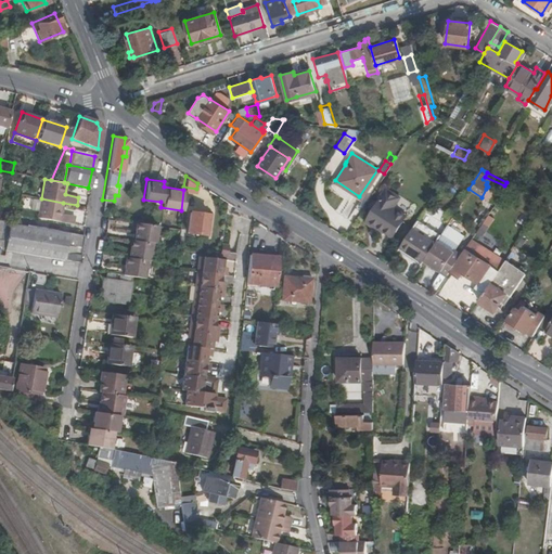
[(333,183),(329,190),(346,201),(350,195),(333,183)]
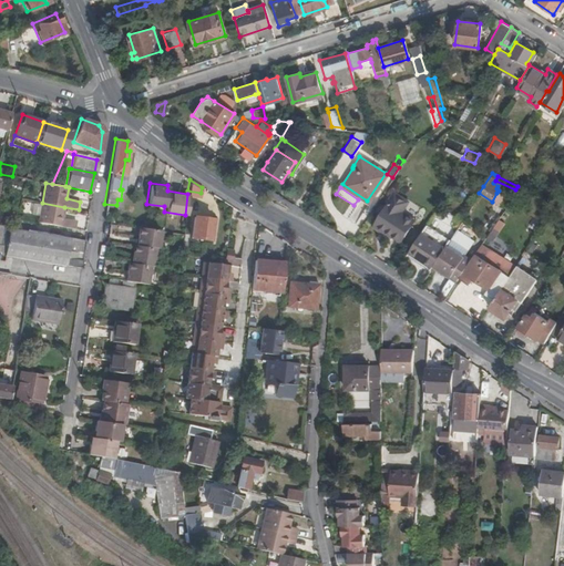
[(407,199),(395,192),(375,225),(400,242),(414,218),(400,208),(407,199)]
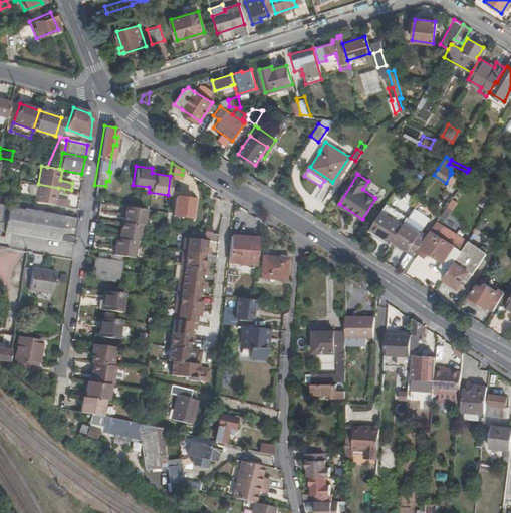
[(446,183),(451,186),(455,178),(450,175),(446,183)]
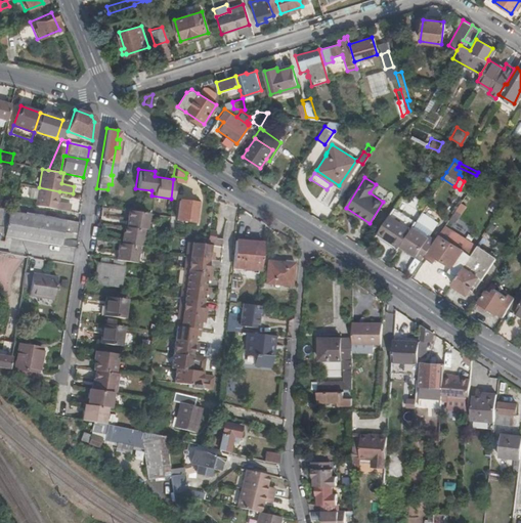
[(39,187),(35,206),(56,210),(58,202),(59,191),(39,187)]
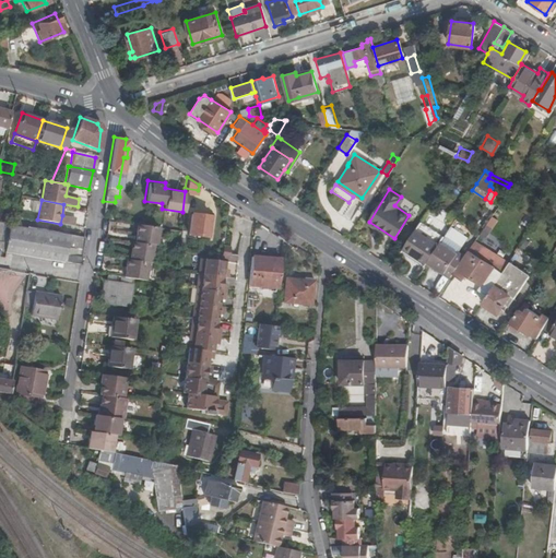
[(537,201),(534,208),(540,211),(543,204),(537,201)]
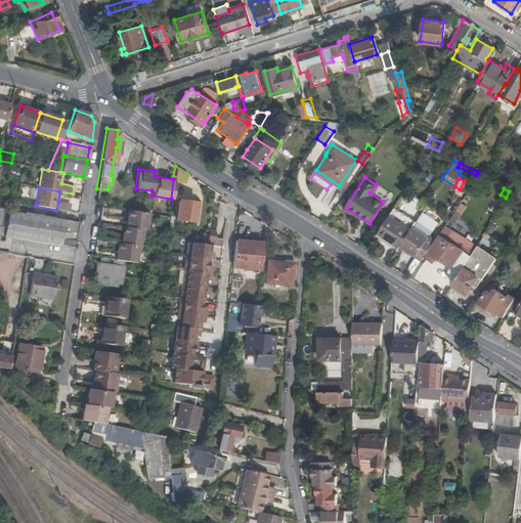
[(191,221),(194,202),(177,200),(174,218),(191,221)]
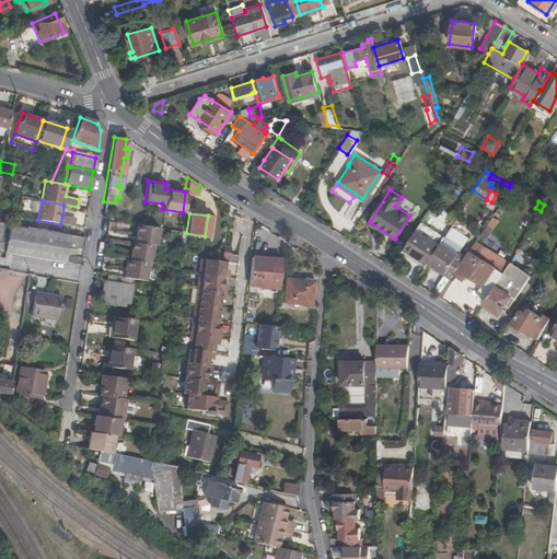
[(62,216),(60,224),(73,226),(74,219),(62,216)]
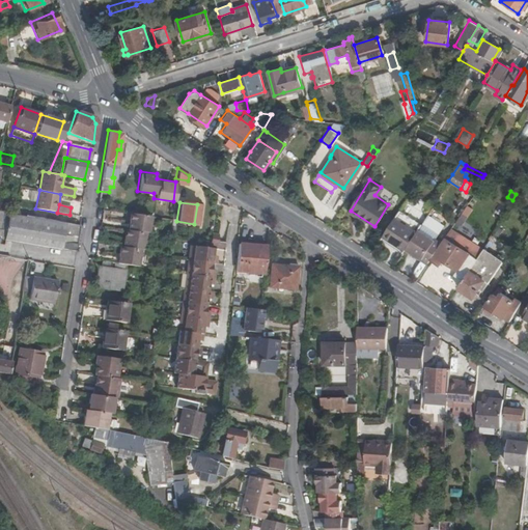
[(0,238),(73,252),(77,225),(0,211),(0,238)]
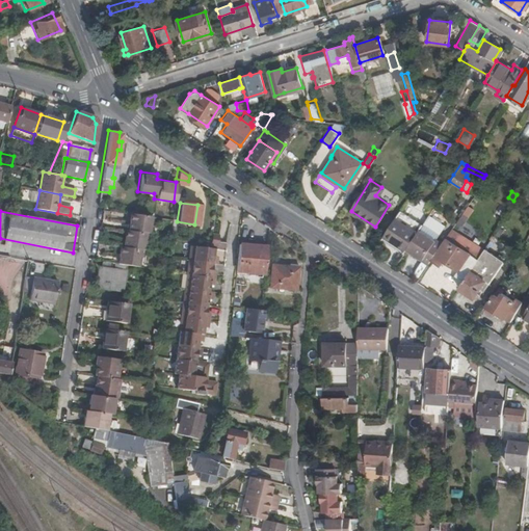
[(117,246),(115,263),(120,263),(136,266),(138,248),(140,248),(143,233),(146,233),(148,216),(128,213),(126,230),(123,230),(120,246),(117,246)]
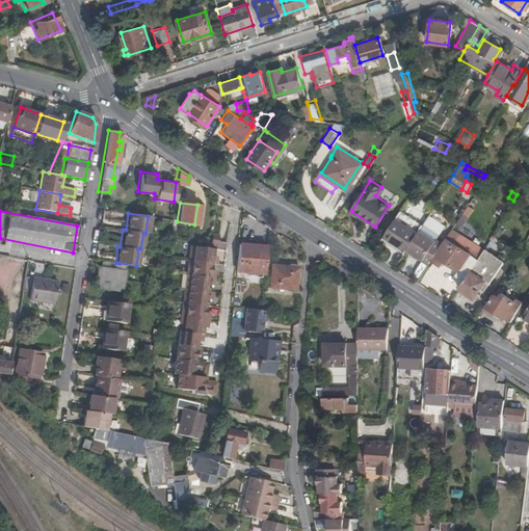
[(460,214),(454,222),(460,227),(466,217),(460,214)]
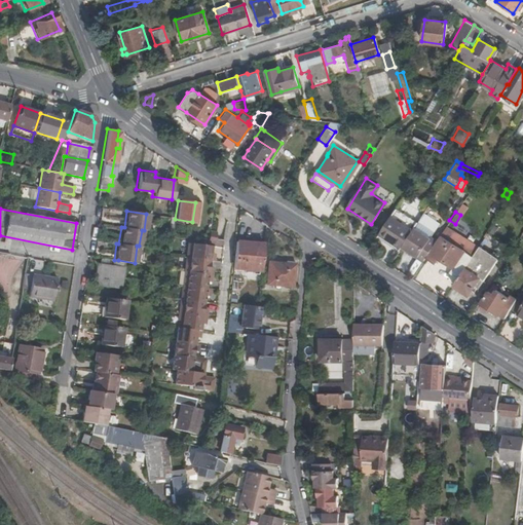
[(433,231),(438,223),(422,213),(416,221),(433,231)]
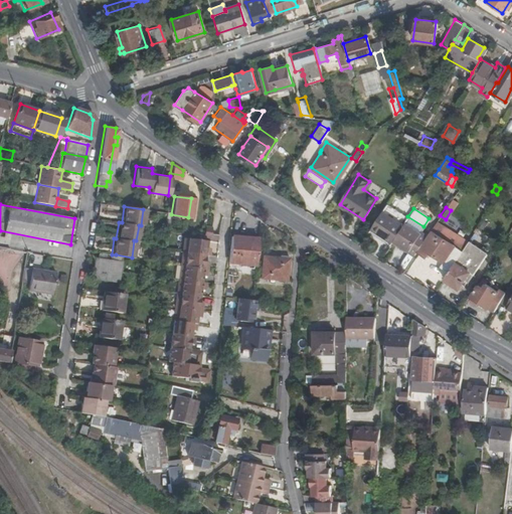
[(382,210),(370,228),(390,242),(392,240),(402,224),(382,210)]
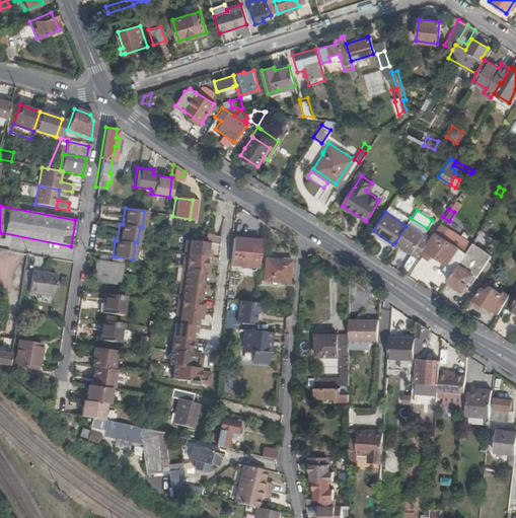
[(411,218),(408,224),(423,234),(427,228),(411,218)]
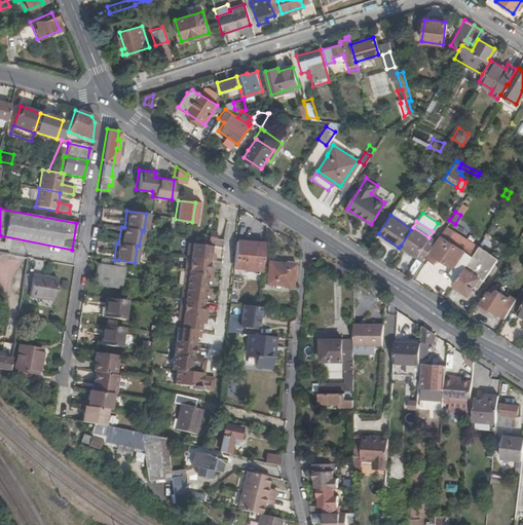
[(413,227),(411,229),(401,246),(411,252),(423,260),(435,241),(428,237),(413,227)]
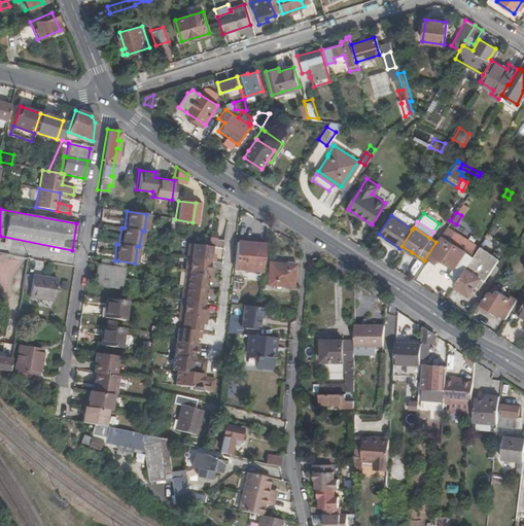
[(469,242),(448,229),(443,237),(464,250),(469,242)]
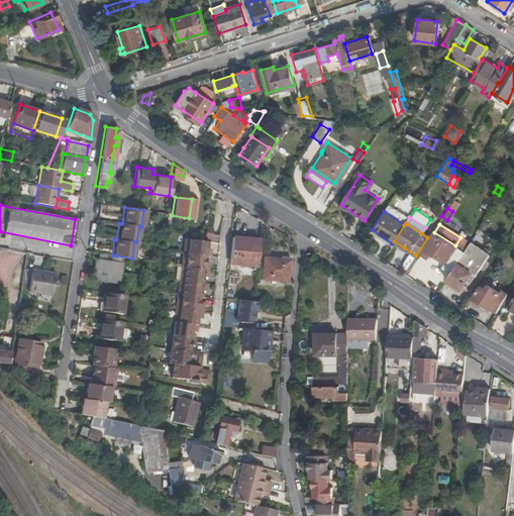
[(211,225),(205,225),(203,233),(203,237),(210,238),(211,225)]
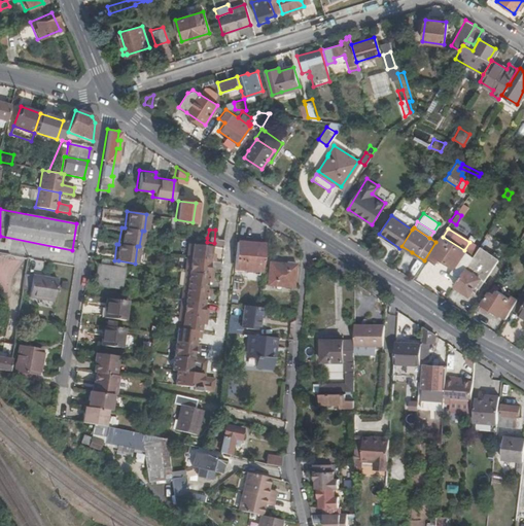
[(379,234),(377,237),(398,250),(399,248),(379,234)]
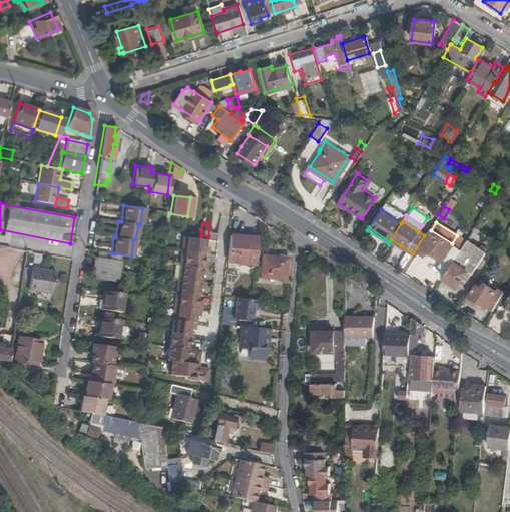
[(429,229),(416,249),(424,254),(426,250),(441,261),(452,243),(431,230),(429,229)]
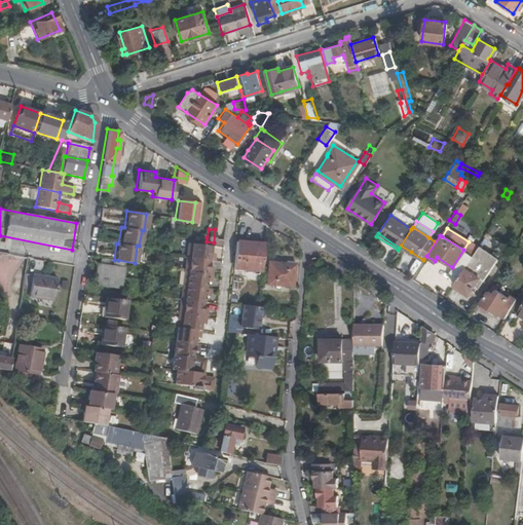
[(262,241),(234,239),(230,269),(259,271),(262,241)]
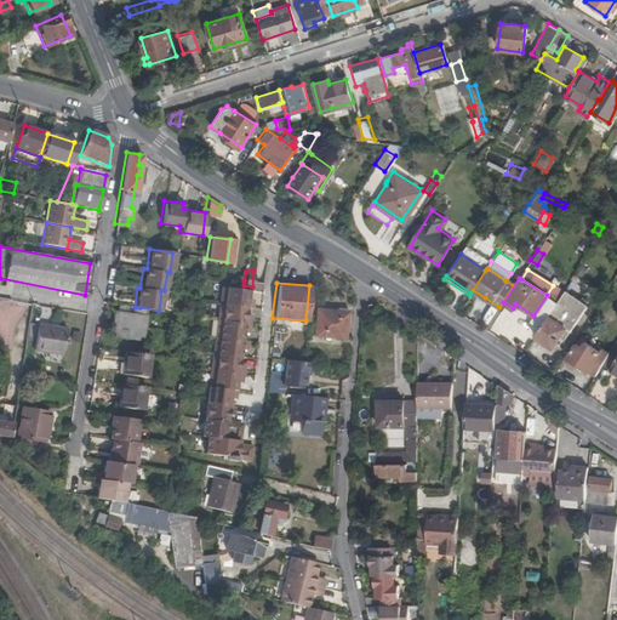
[(222,285),(218,303),(246,307),(251,307),(252,297),(249,297),(249,289),(222,285)]
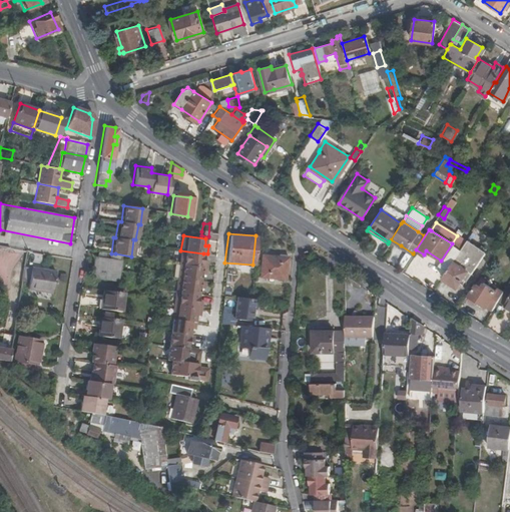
[(465,240),(457,235),(452,243),(459,249),(465,240)]
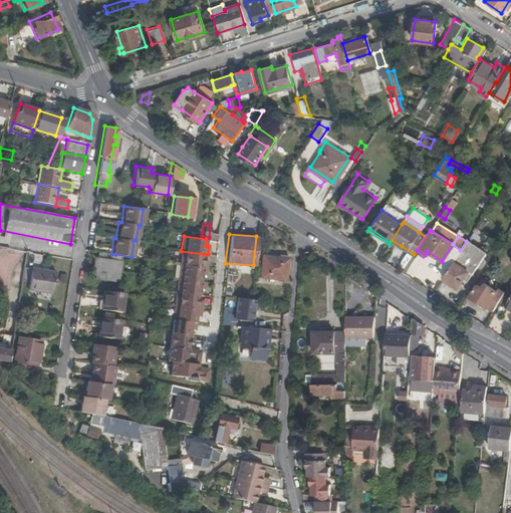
[(392,240),(390,242),(401,249),(402,246),(392,240)]
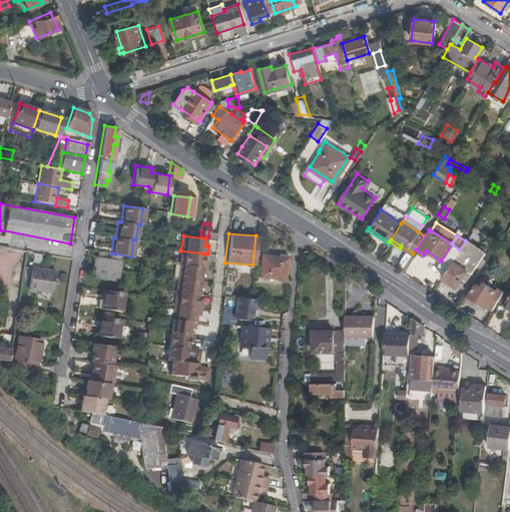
[(470,273),(484,251),(466,239),(465,240),(459,249),(452,261),(470,273)]
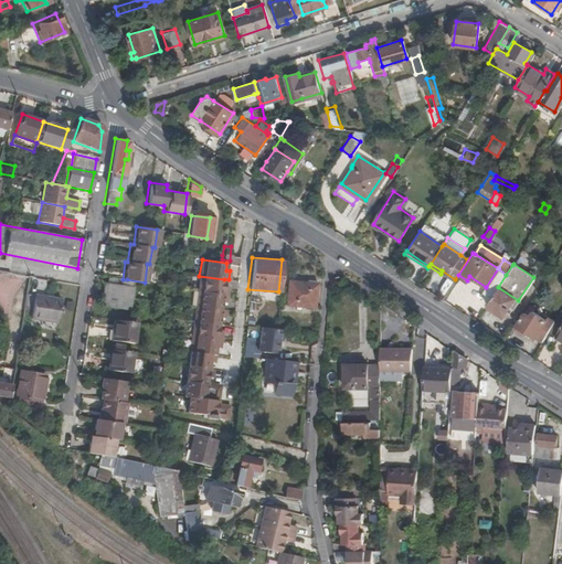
[(486,287),(483,291),(491,297),(498,287),(506,275),(498,268),(486,287)]
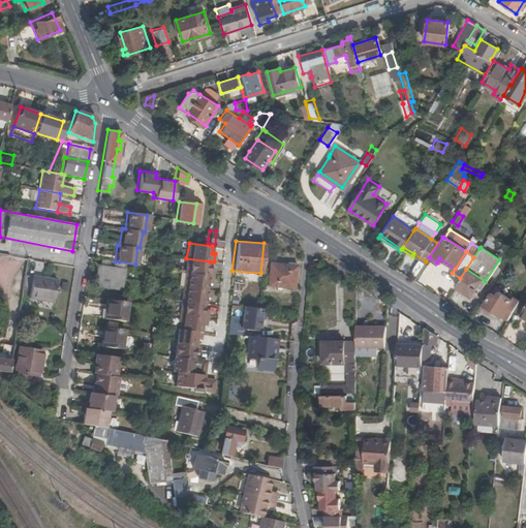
[(186,258),(184,272),(212,276),(213,269),(209,269),(210,261),(186,258)]
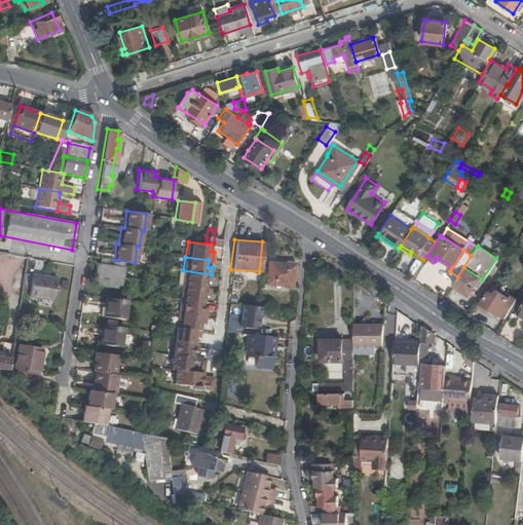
[(114,260),(101,258),(100,263),(117,266),(118,260),(114,260)]
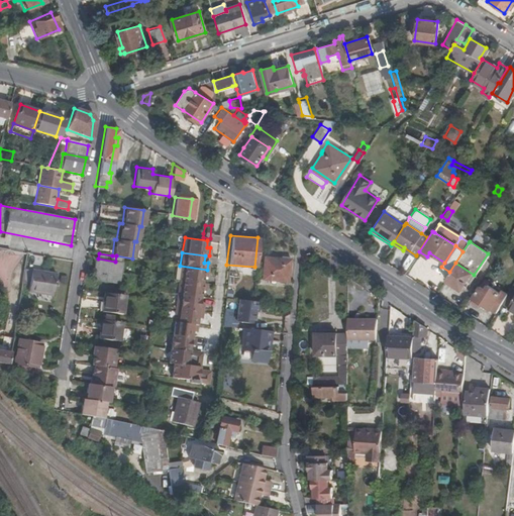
[(285,281),(286,259),(261,256),(260,278),(285,281)]
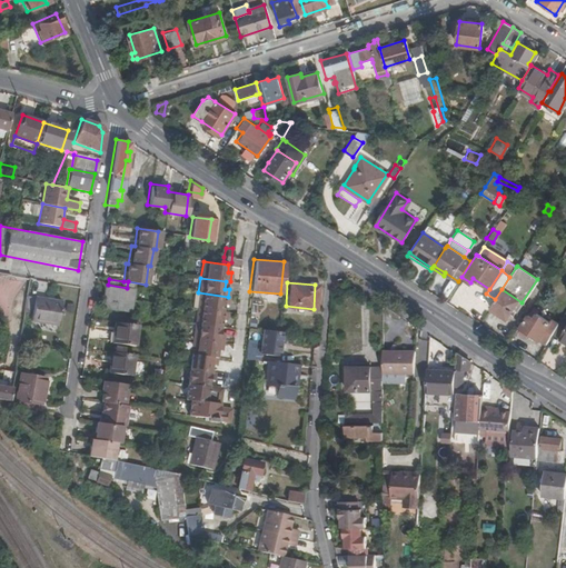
[(127,288),(108,285),(105,285),(101,306),(126,309),(129,288),(127,288)]
